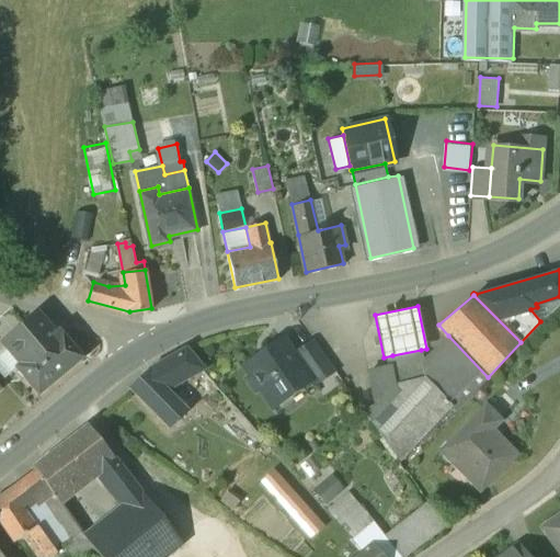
[(26,327),(6,344),(20,362),(15,366),(38,393),(82,356),(70,342),(76,339),(69,332),(65,336),(58,328),(54,331),(42,318),(38,317),(35,317),(32,318),(29,320),(27,324),(26,327)]
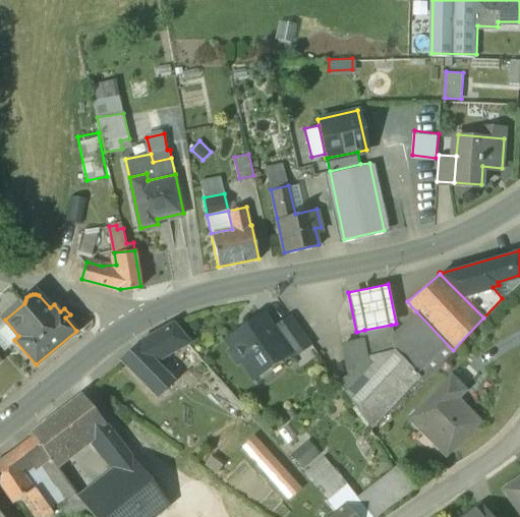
[(416,311),(393,334),(391,325),(364,330),(366,340),(363,340),(362,338),(343,343),(349,375),(338,380),(368,423),(417,372),(424,381),(453,350),(416,311)]
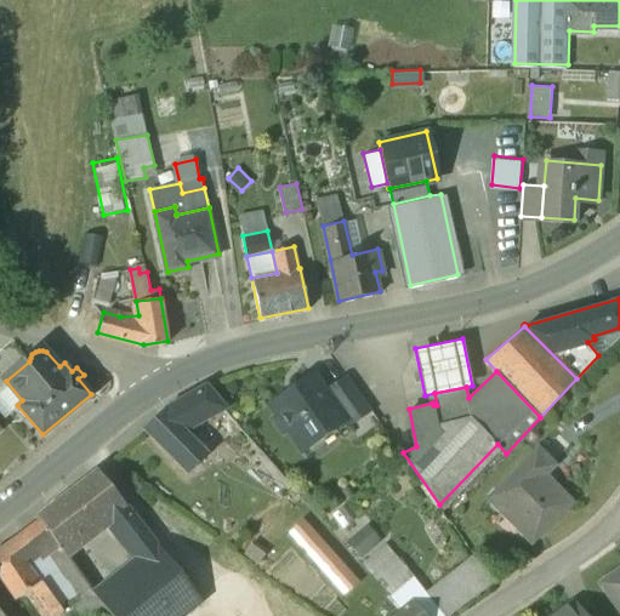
[(312,374),(272,401),(278,411),(274,411),(284,429),(289,426),(300,440),(318,427),(323,433),(342,418),(343,418),(324,391),(312,374)]
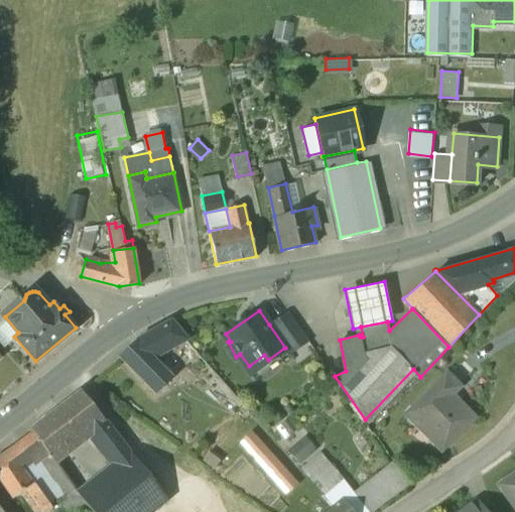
[(269,325),(285,348),(284,348),(287,352),(308,338),(289,310),(269,325)]
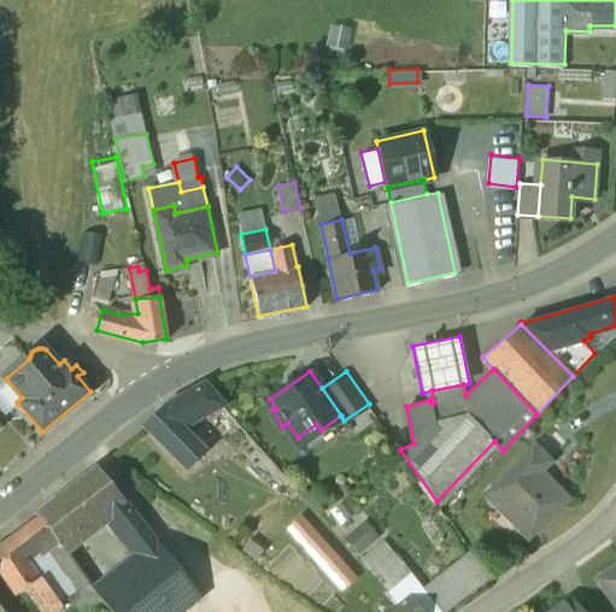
[(22,398),(6,378),(0,383),(0,394),(11,407),(17,402),(22,398)]
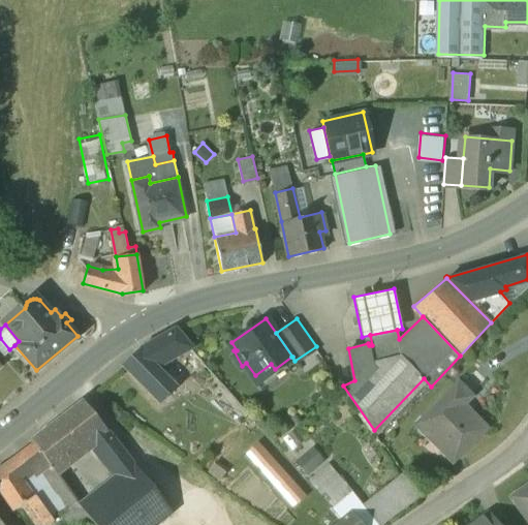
[(175,328),(156,339),(174,357),(184,347),(187,351),(191,346),(175,328)]
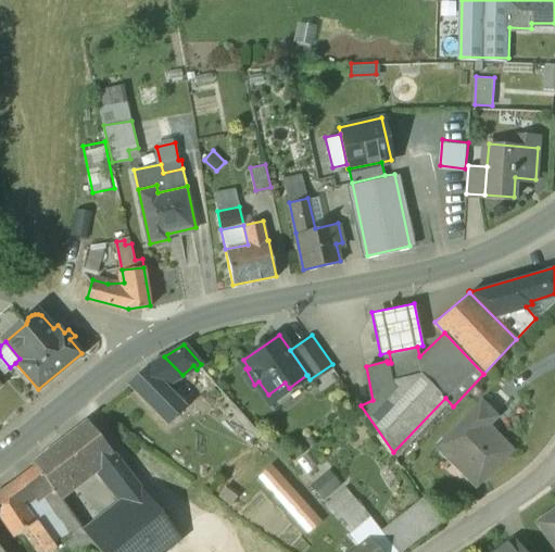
[(164,356),(149,364),(161,376),(158,379),(164,386),(183,375),(164,356)]
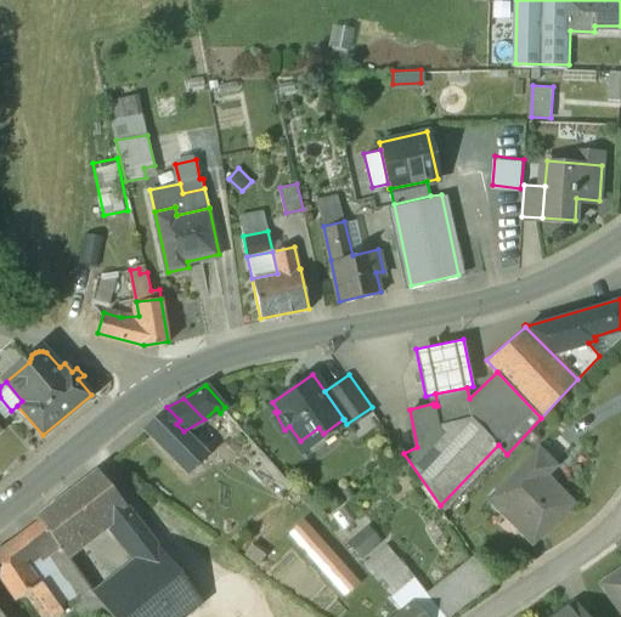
[(167,407),(145,428),(188,470),(207,454),(184,431),(176,424),(180,420),(167,407)]
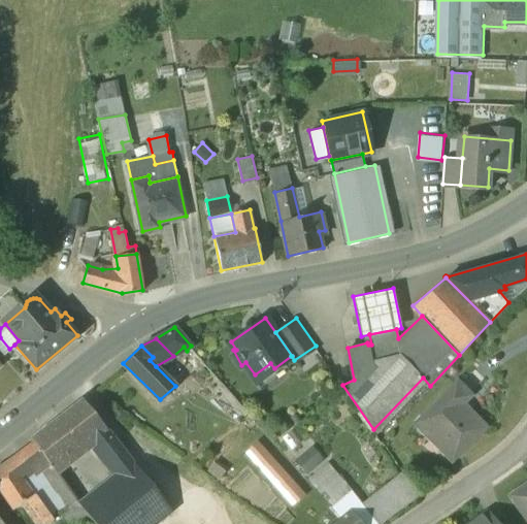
[(457,380),(415,423),(427,435),(433,430),(457,454),(486,426),(462,402),(471,394),(457,380)]
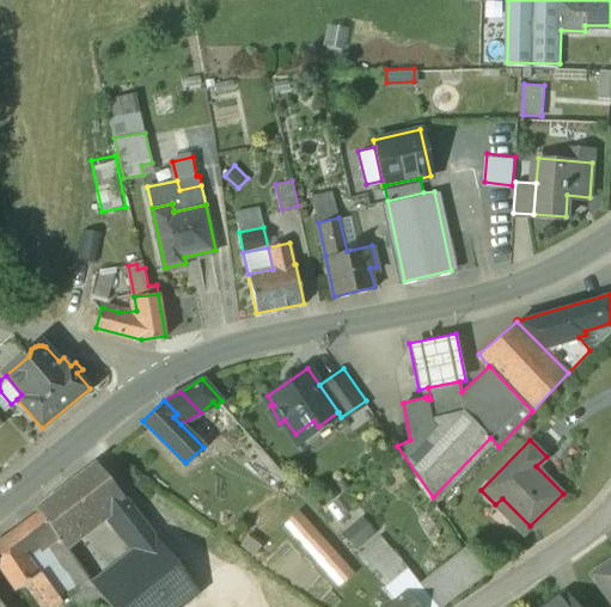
[(96,461),(52,495),(79,529),(103,512),(104,513),(107,512),(105,510),(123,496),(96,461)]
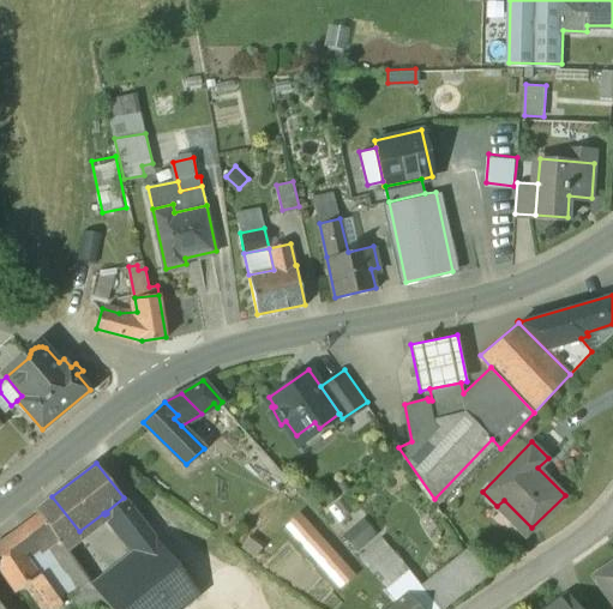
[(79,531),(52,496),(36,510),(38,513),(62,544),(79,531)]
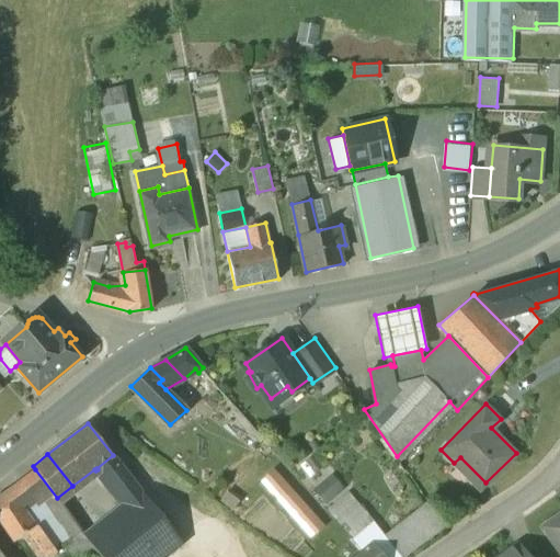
[(158,556),(180,540),(113,455),(96,468),(98,469),(126,507),(86,538),(98,555),(100,556),(158,556)]
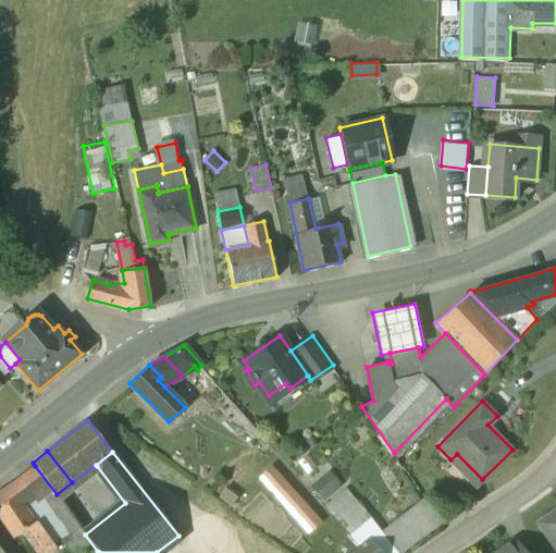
[(307,532),(322,521),(278,461),(262,471),(307,532)]
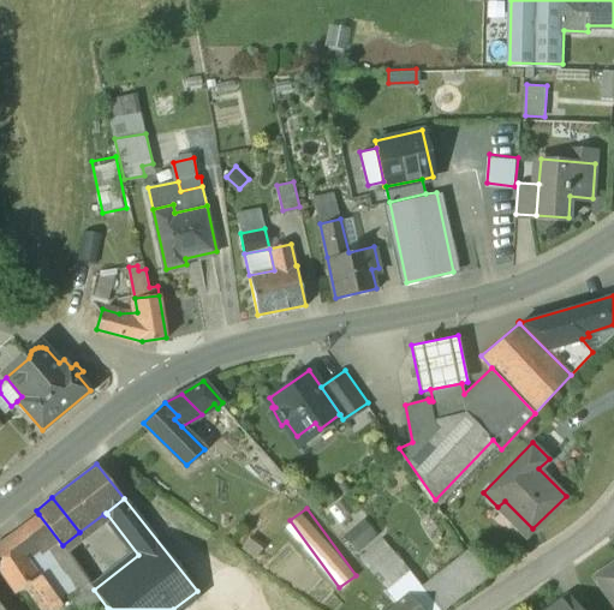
[(63,545),(39,514),(22,525),(37,545),(41,551),(52,564),(69,555),(63,545)]
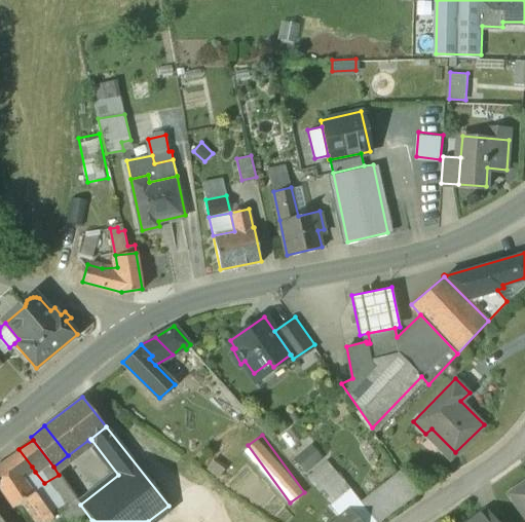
[(311,445),(298,454),(306,467),(320,456),(311,445)]
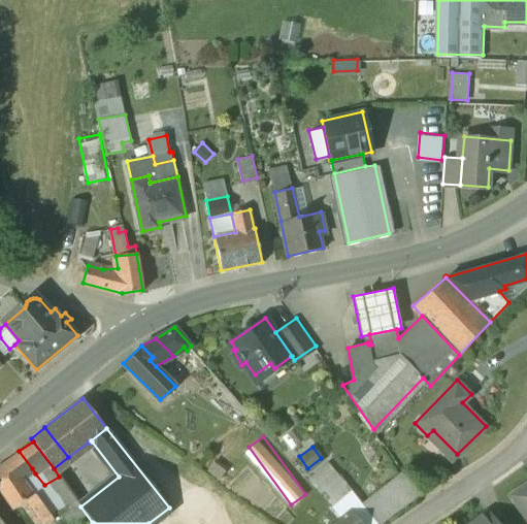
[(19,451),(7,460),(19,478),(32,468),(19,451)]
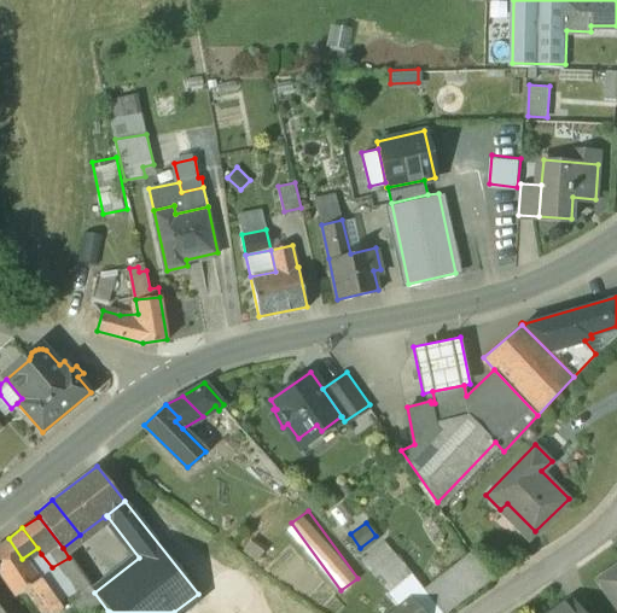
[(9,538),(0,543),(0,570),(16,594),(25,588),(36,579),(22,559),(9,538)]
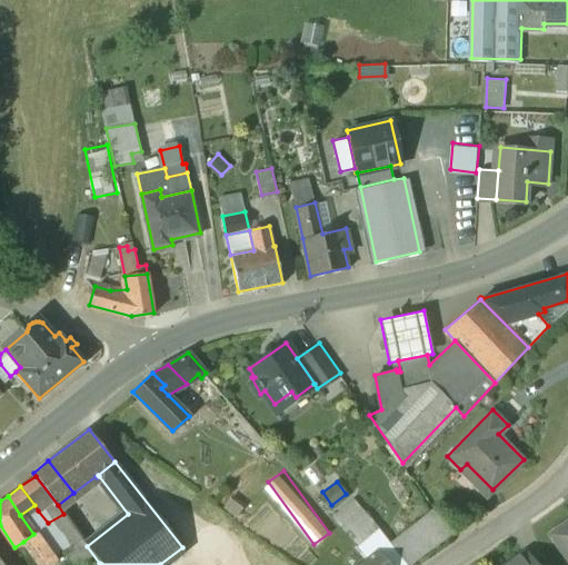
[(379,527),(355,497),(334,514),(358,542),(359,543),(379,527)]
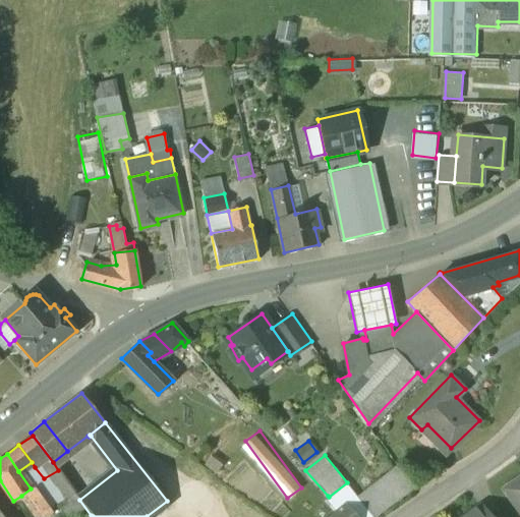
[(58,470),(44,478),(35,467),(32,462),(18,471),(31,489),(33,492),(36,490),(51,509),(60,502),(74,493),(58,470)]
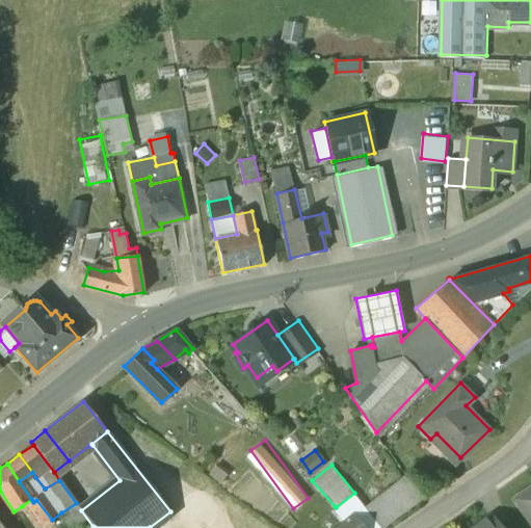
[(405,476),(366,507),(380,527),(382,527),(422,498),(405,476)]
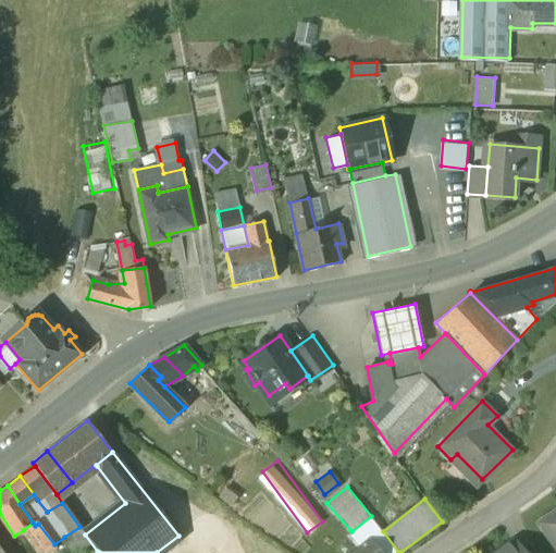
[(555,510),(539,521),(555,545),(555,510)]
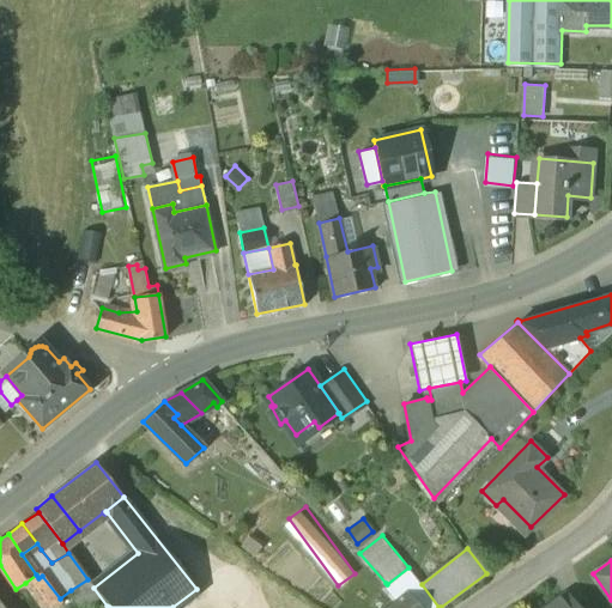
[(438,607),(422,584),(408,567),(387,584),(386,583),(383,585),(394,600),(406,590),(414,601),(419,607),(438,607)]
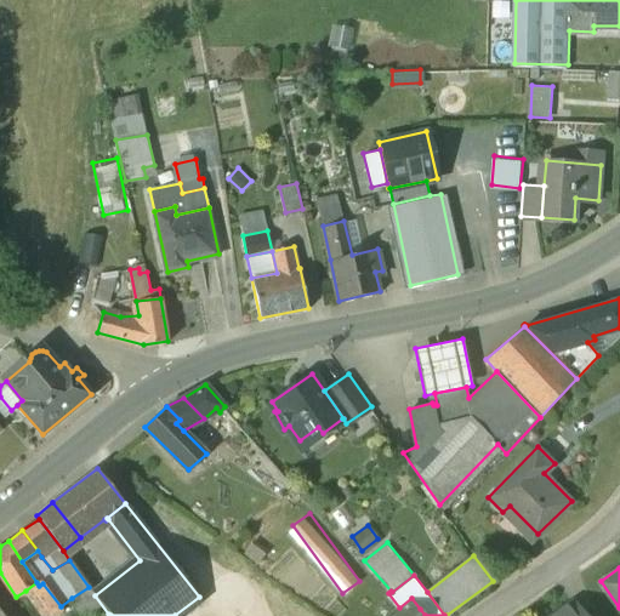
[(43,583),(39,586),(37,582),(26,591),(44,615),(49,615),(61,608),(61,606),(43,583)]
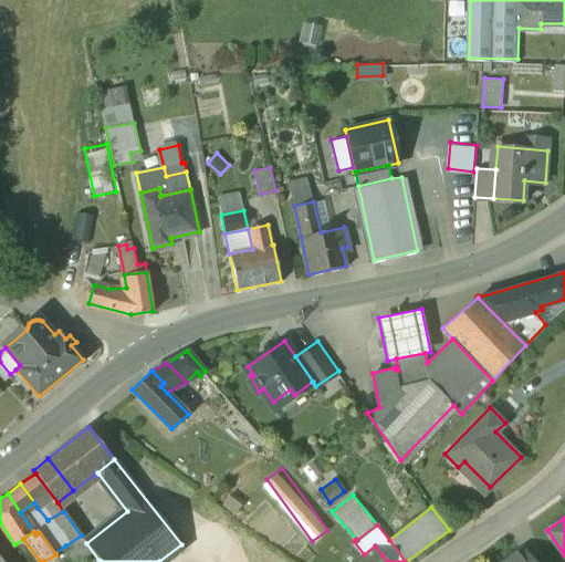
[(81,536),(65,545),(77,561),(95,561),(98,560),(86,543),(81,536)]
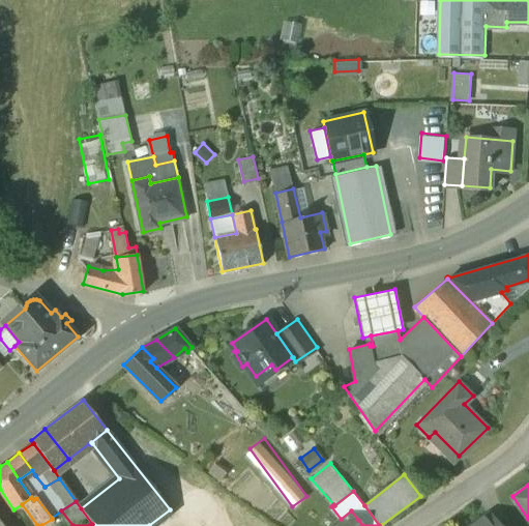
[(358,520),(351,510),(341,519),(340,520),(332,525),(362,525),(358,520)]
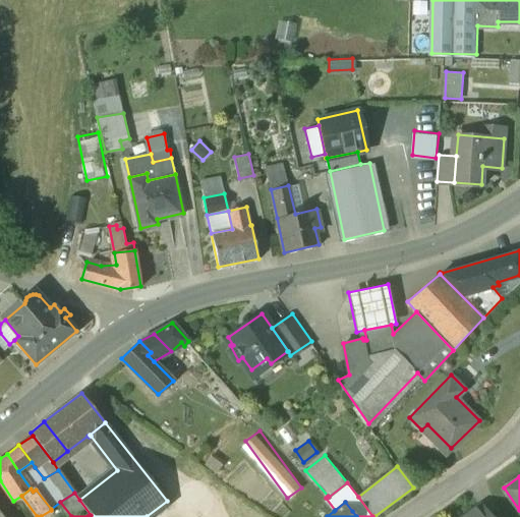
[(488,516),(480,505),(462,516),(488,516)]
